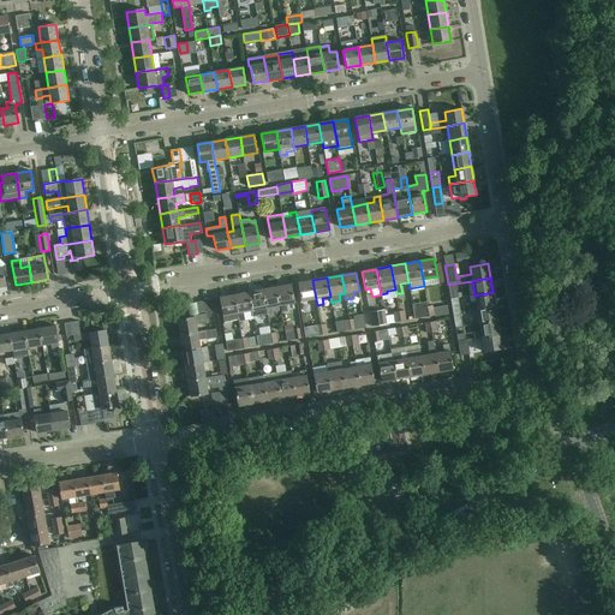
[(316,299),(312,280),(298,284),(302,302),(316,299)]
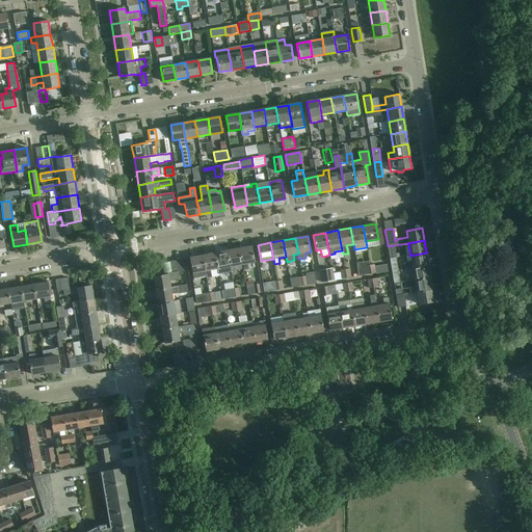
[(396,258),(394,245),(388,246),(389,251),(390,259),(396,258)]
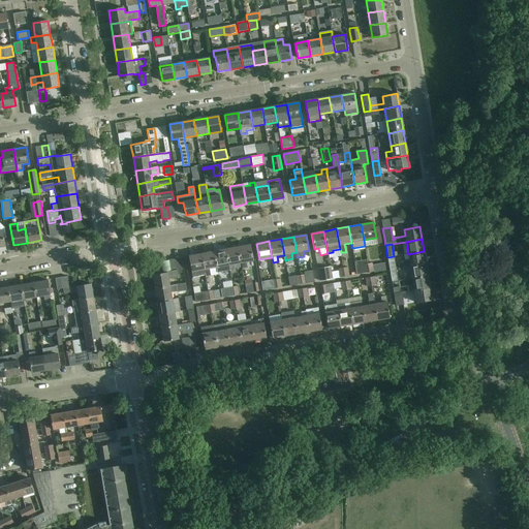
[(238,247),(241,262),(242,269),(247,268),(246,261),(253,260),(250,245),(238,247)]
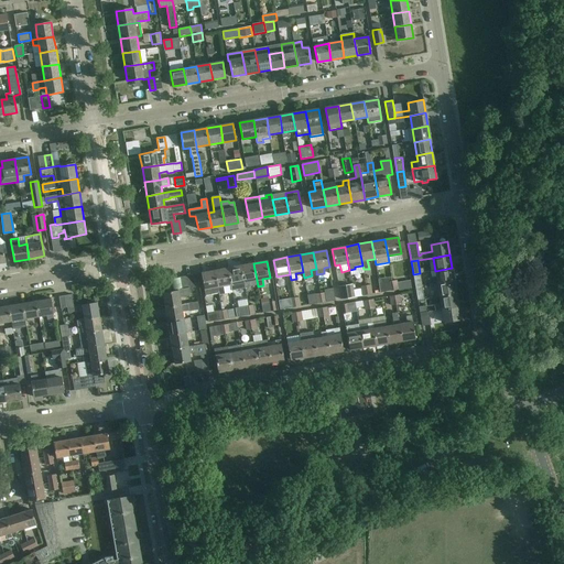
[(257,280),(253,263),(240,266),(243,282),(245,289),(250,288),(249,281),(257,280)]
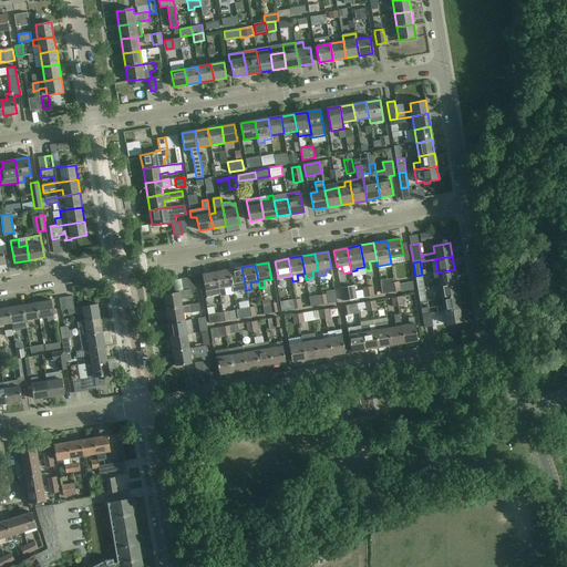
[(245,284),(241,267),(228,269),(233,292),(239,291),(238,285),(245,284)]
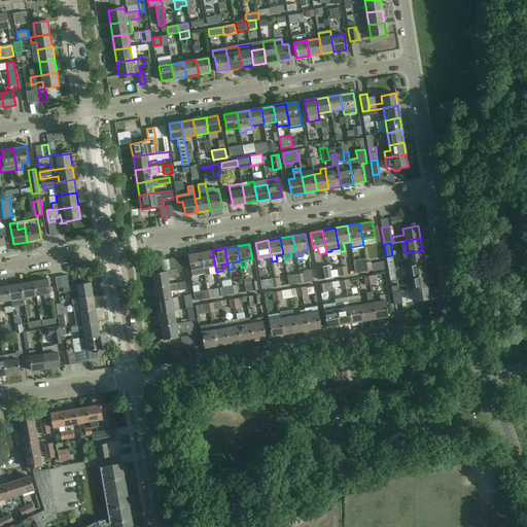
[(216,272),(212,250),(201,252),(205,274),(205,275),(217,274),(216,272)]
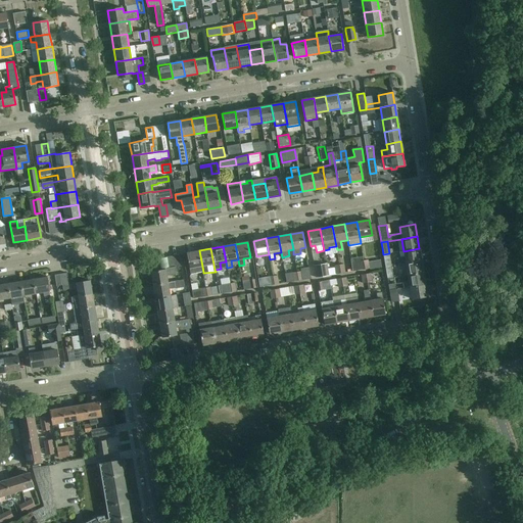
[(421,260),(419,248),(403,251),(405,256),(396,258),(398,265),(402,264),(421,260)]
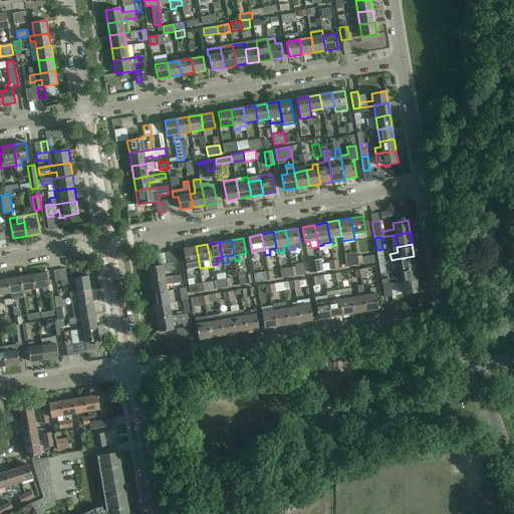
[(200,267),(196,246),(184,249),(187,269),(200,267)]
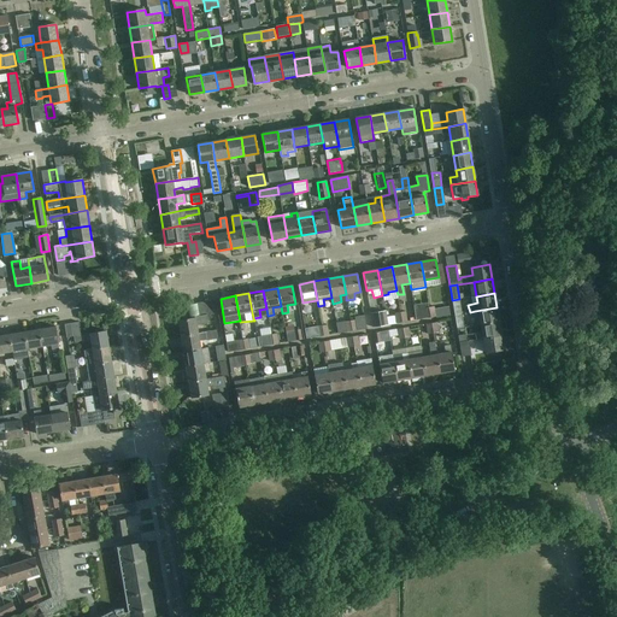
[(462,313),(459,299),(452,300),(454,315),(462,313)]
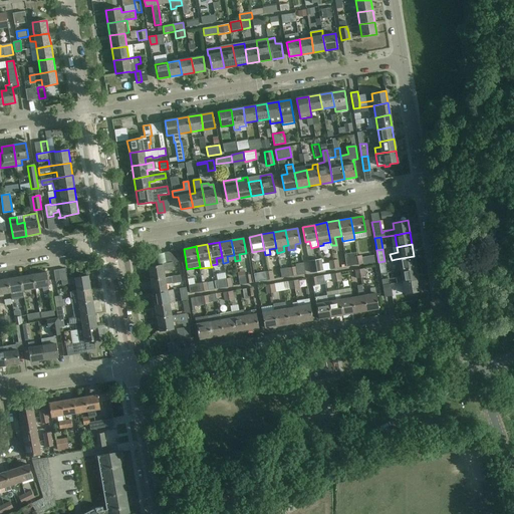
[(173,262),(171,252),(164,253),(166,263),(162,264),(162,265),(149,267),(151,280),(165,278),(164,271),(173,269),(172,263),(173,262)]
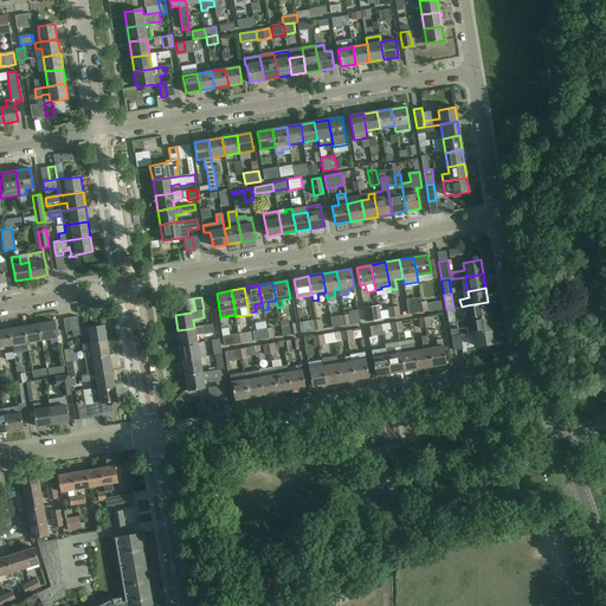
[(490,316),(488,302),(466,305),(469,320),(472,320),(490,316)]
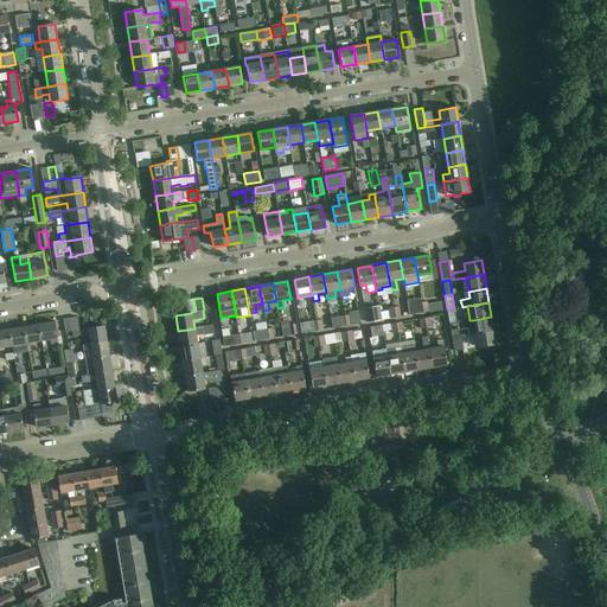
[(365,308),(368,323),(383,319),(381,306),(365,308)]
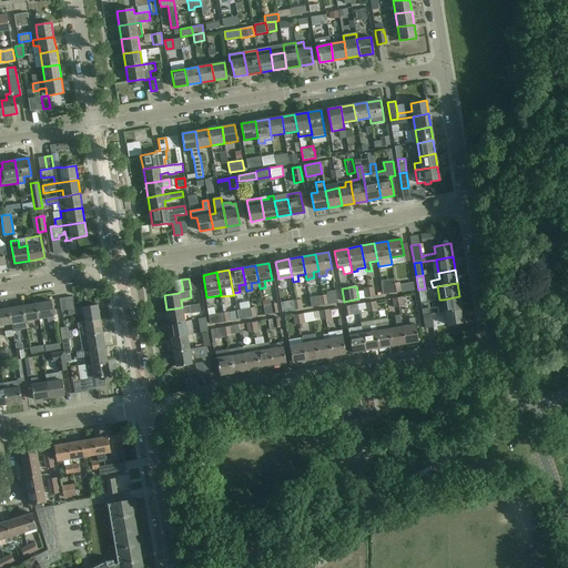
[(326,292),(326,291),(322,292),(323,295),(322,295),(323,305),(337,303),(335,291),(326,292)]
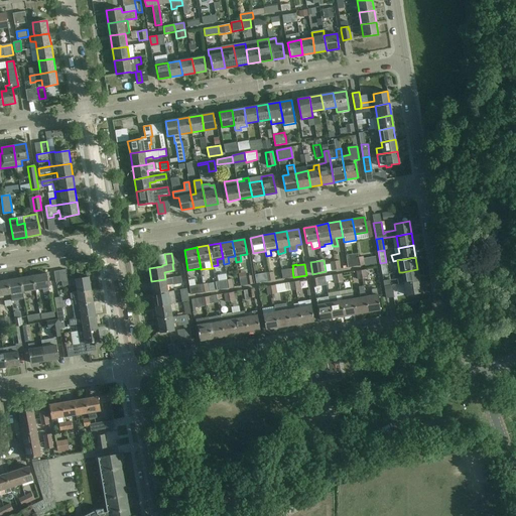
[(293,277),(292,268),(281,270),(283,279),(293,277)]
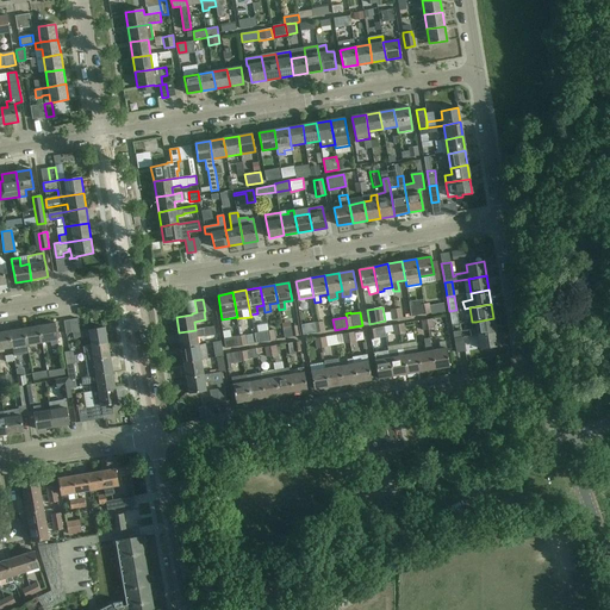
[(80,332),(78,318),(70,321),(72,332),(73,332),(74,338),(82,337),(82,338),(89,337),(91,346),(109,342),(105,328),(88,330),(80,332)]
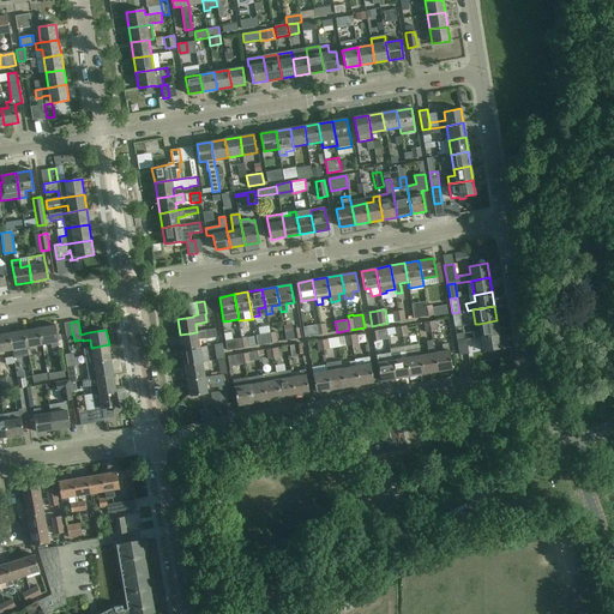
[(499,335),(497,320),(479,324),(480,330),(473,331),(474,338),(481,337),(499,335)]
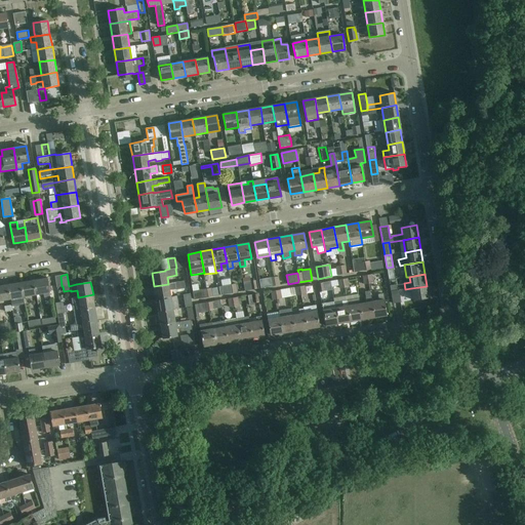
[(205,278),(205,280),(206,289),(208,297),(213,296),(211,288),(209,288),(208,281),(208,277),(205,278)]
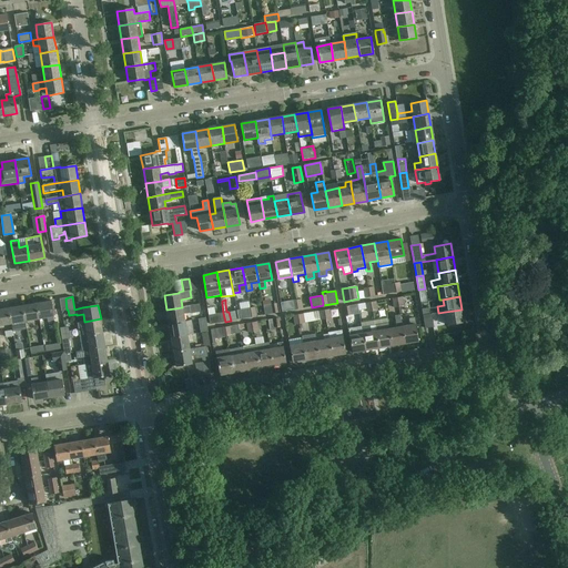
[(51,301),(37,303),(39,320),(53,316),(51,301)]
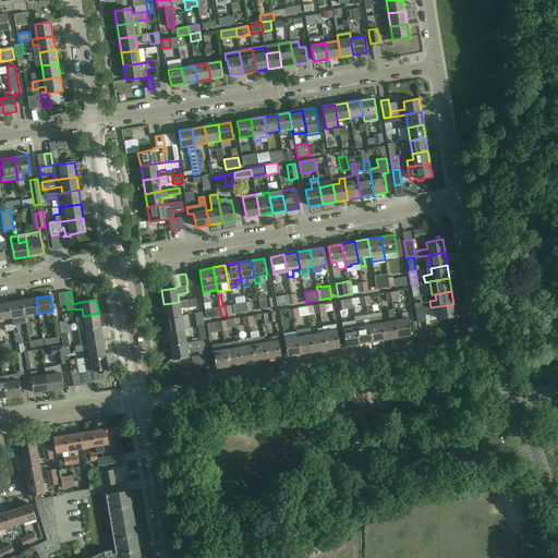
[(38,314),(36,298),(22,300),(25,316),(38,314)]
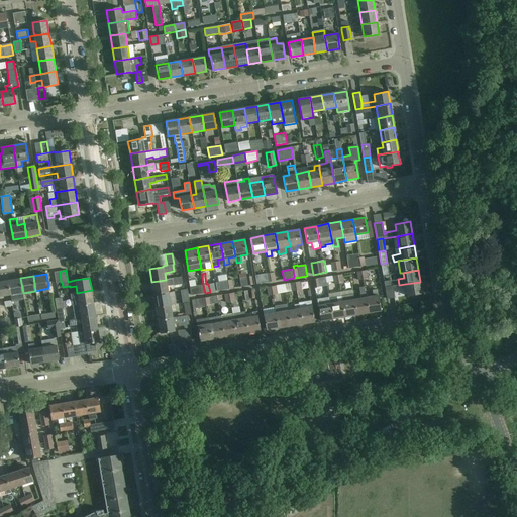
[(321,288),(331,287),(331,283),(324,283),(324,276),(320,276),(321,288)]
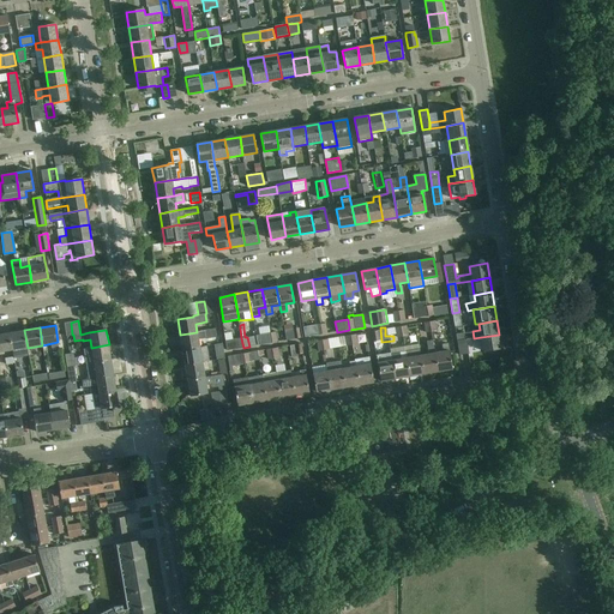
[(215,329),(197,332),(180,335),(182,350),(199,347),(198,339),(205,338),(205,339),(216,337),(215,329)]
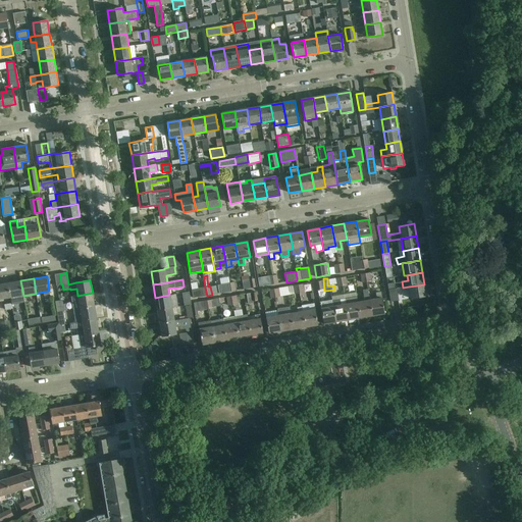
[(254,279),(242,281),(244,290),(256,288),(254,279)]
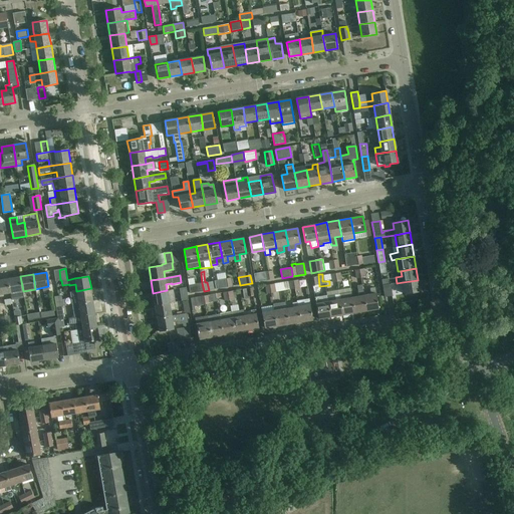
[(23,291),(20,276),(8,278),(10,293),(23,291)]
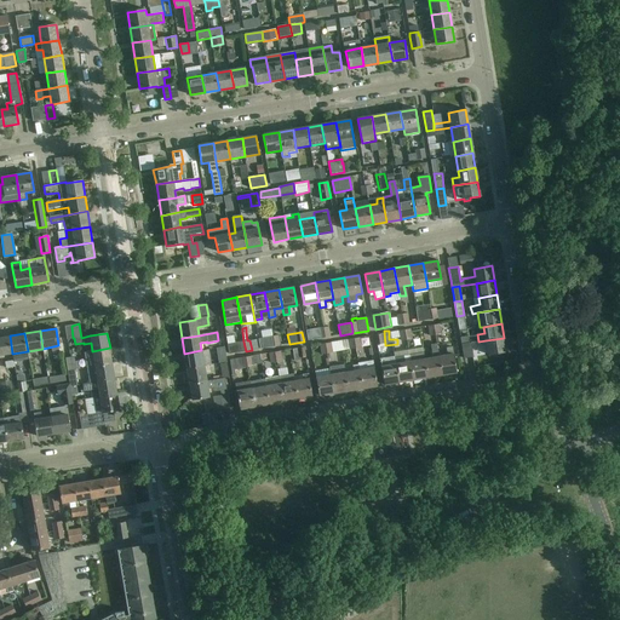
[(0,355),(12,354),(10,336),(0,337),(0,355)]
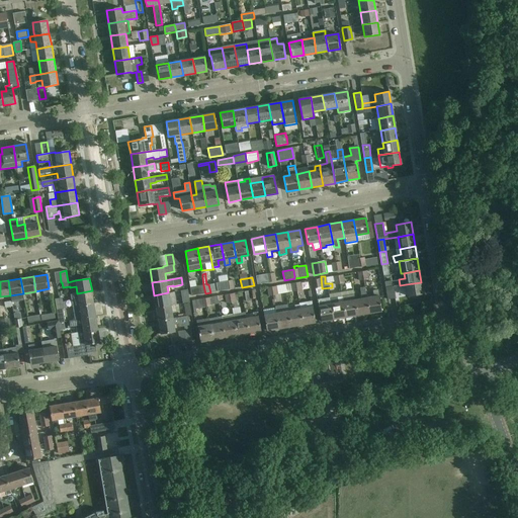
[(423,294),(421,282),(406,284),(408,296),(423,294)]
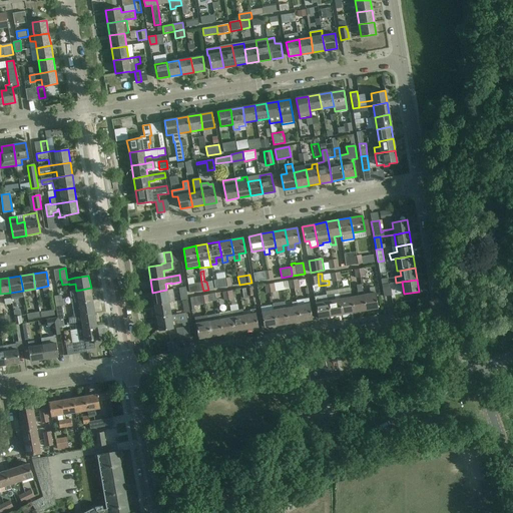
[(197,284),(188,285),(190,293),(198,292),(203,291),(201,283),(197,284)]
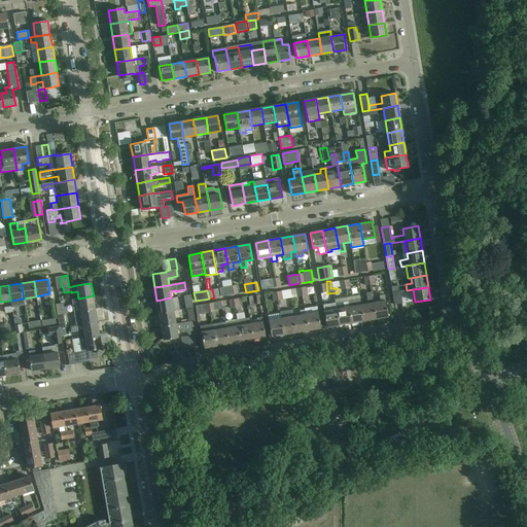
[(373,303),(372,291),(366,292),(369,304),(361,305),(364,321),(376,319),(373,303)]
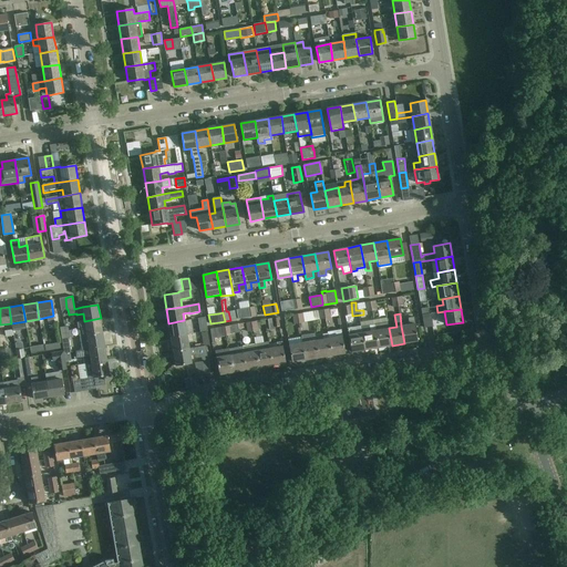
[(433,327),(431,313),(429,313),(422,315),(424,328),(433,327)]
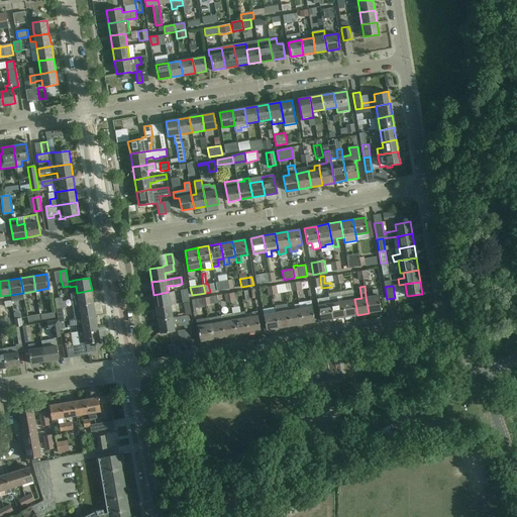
[(188,289),(181,290),(183,303),(184,303),(189,302),(190,302),(188,289)]
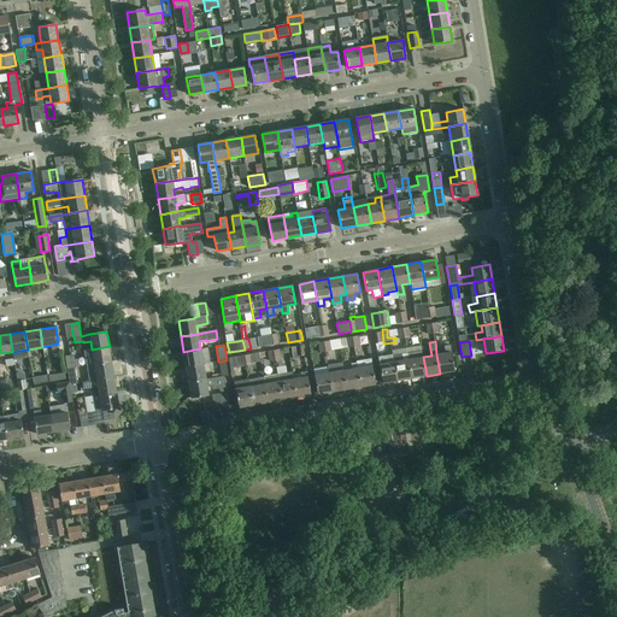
[(299,356),(304,356),(303,345),(291,346),(293,359),(299,358),(299,356)]
